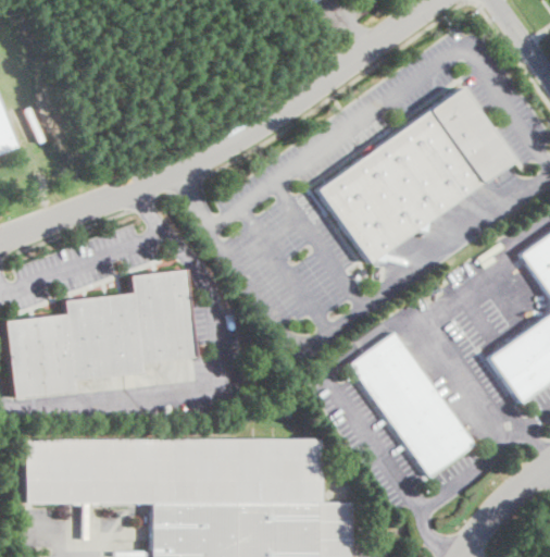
[(488,125),(512,159),(369,261),(317,188),(367,152),(460,86),(488,125)]
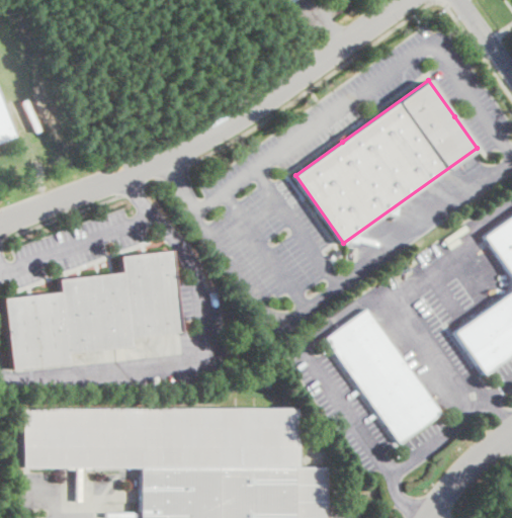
[(0,91),(16,137),(0,142),(0,91)]
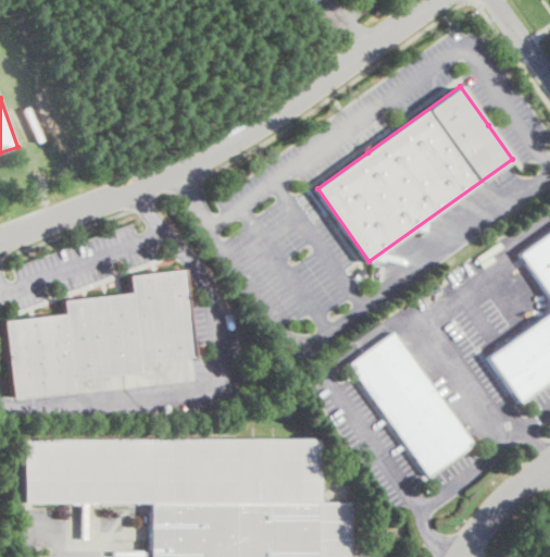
[(549,384),(533,396),(523,404),(490,356),(549,312),(549,291),(523,255),(549,235),(549,384)]
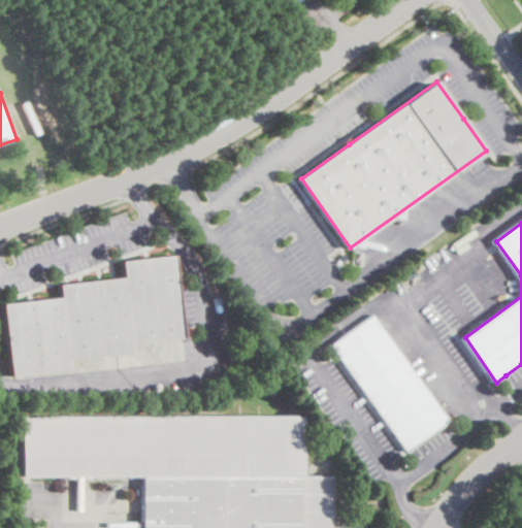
[(70,370),(12,376),(4,303),(62,297),(60,285),(125,276),(123,260),(149,258),(176,255),(186,337),(134,343),(135,353),(71,360),(72,369),(70,370)]
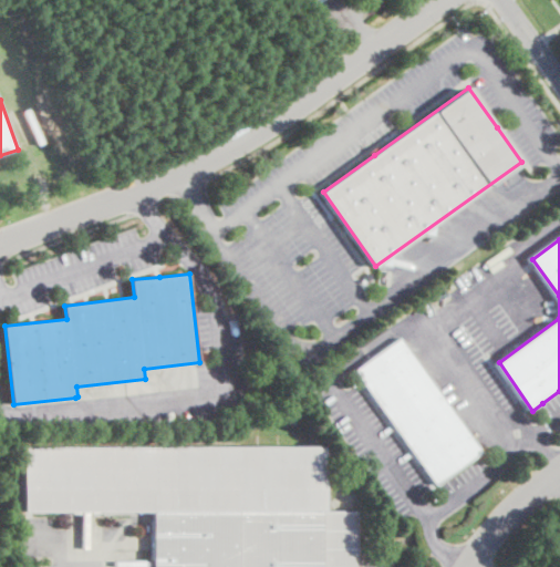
[(477,459),(439,486),(359,371),(405,338),(486,452),(477,459)]
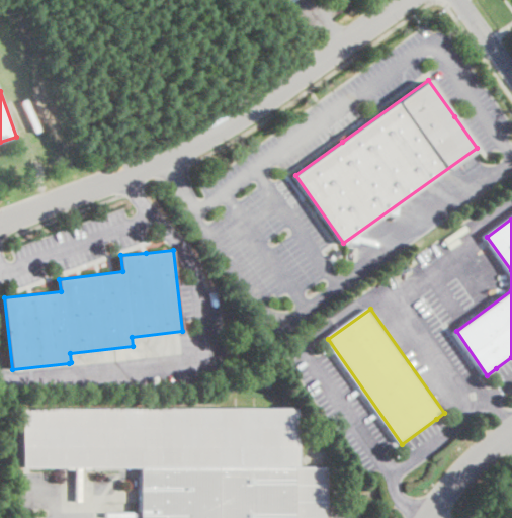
[(299,453),(299,467),(331,467),(331,517),(144,517),(144,466),(24,467),(24,409),(299,408),(299,453)]
